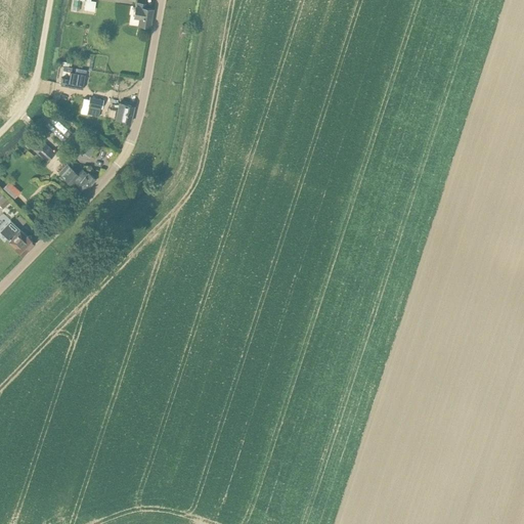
[(80,0),(85,0),(84,10),(94,11),(95,1),(90,1),(90,0),(74,0),(73,10),(79,10),(80,0)]
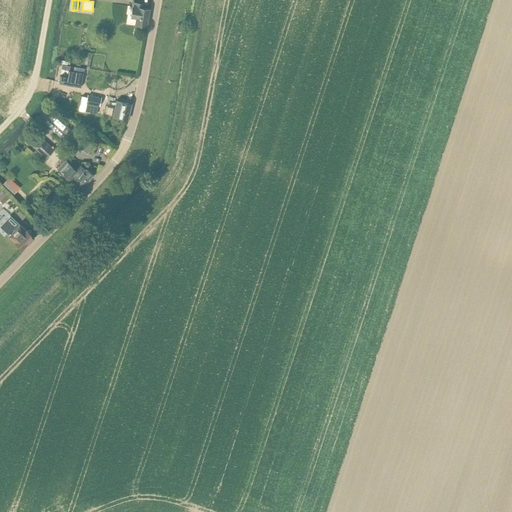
[(135,24),(136,24),(146,25),(149,9),(142,7),(142,4),(133,2),(131,16),(136,17),(135,24)]
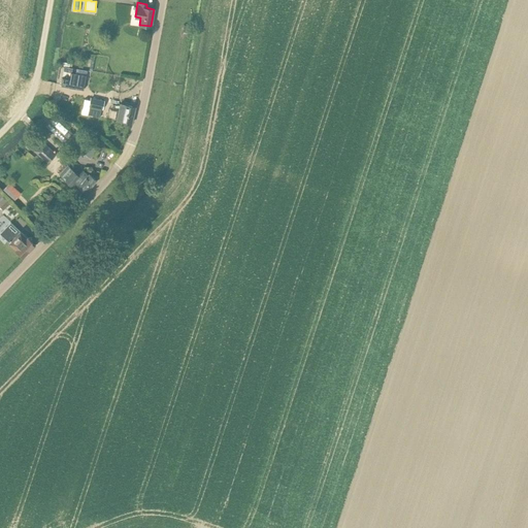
[(63,78),(61,86),(84,90),(86,75),(75,73),(72,72),(71,72),(70,79),(63,78)]
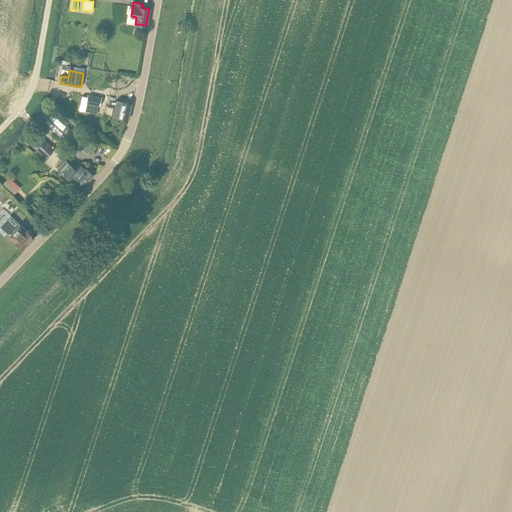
[(89,95),(85,111),(97,114),(101,98),(89,95)]
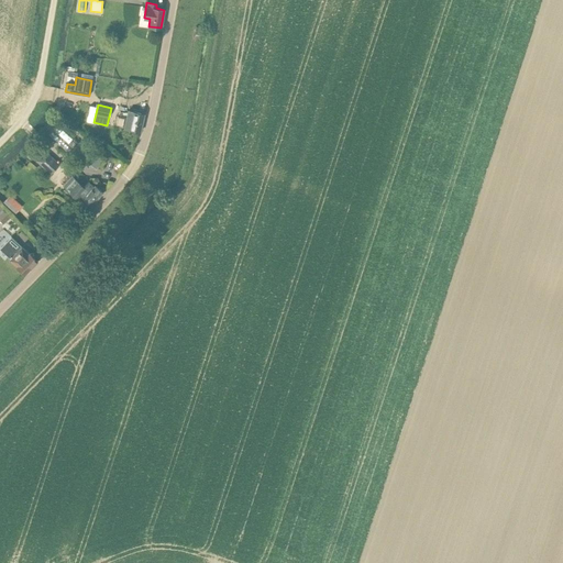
[(130,129),(140,131),(144,113),(133,111),(129,110),(124,128),(130,129)]
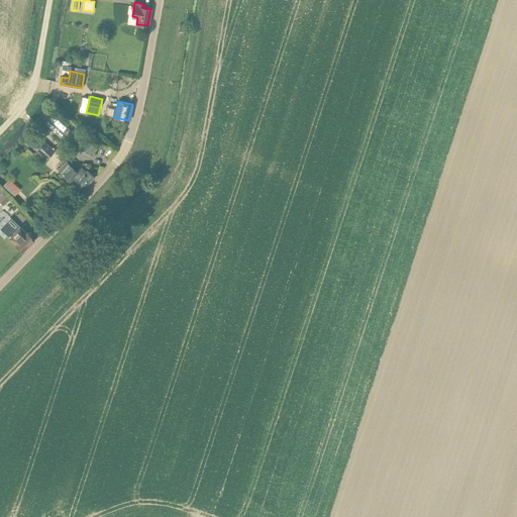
[(53,114),(44,123),(62,139),(70,130),(53,114)]
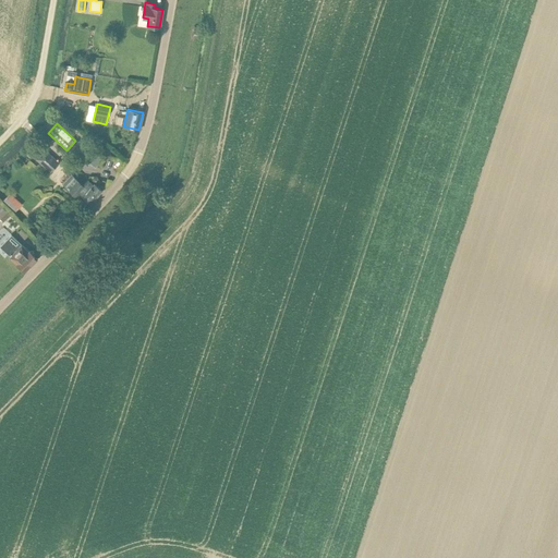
[(87,137),(74,152),(83,160),(96,146),(87,137)]
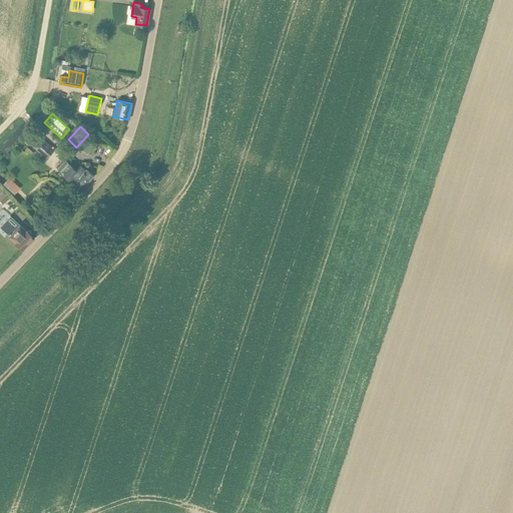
[(33,146),(40,153),(46,158),(54,150),(41,137),(33,146)]
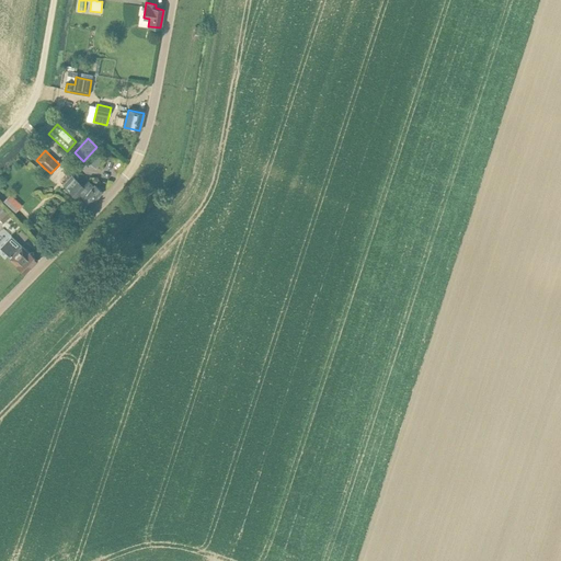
[(82,186),(78,182),(71,176),(63,185),(77,197),(79,194),(91,204),(102,191),(94,184),(93,185),(88,180),(82,186)]
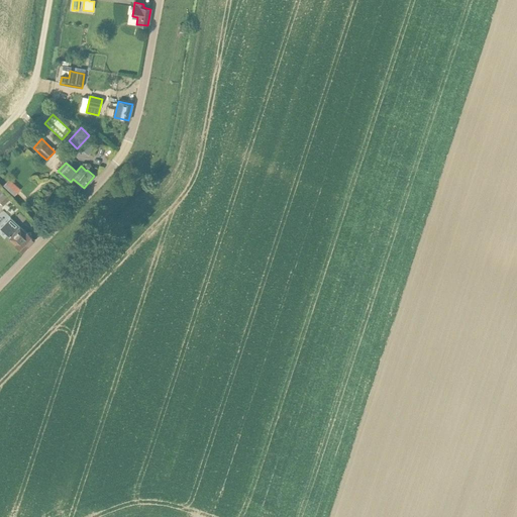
[(9,178),(2,186),(13,196),(20,189),(9,178)]
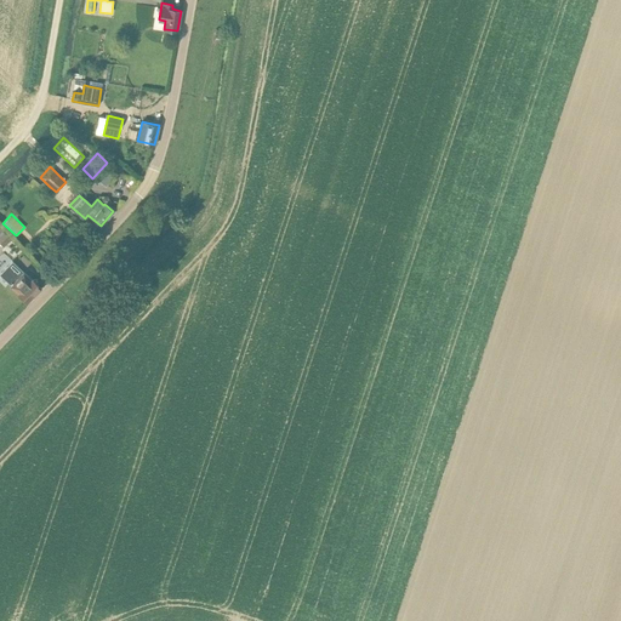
[(0,228),(0,243),(4,246),(11,239),(0,228)]
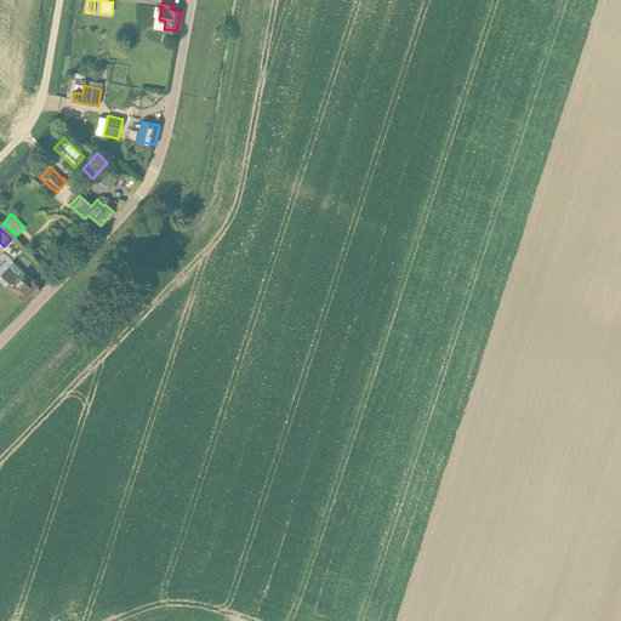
[(32,279),(32,280),(21,269),(7,283),(27,302),(40,288),(32,279)]
